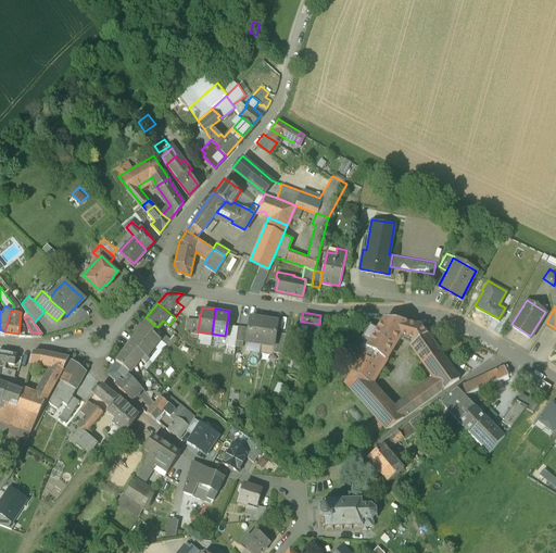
[(264,317),(250,314),(247,339),(261,341),(264,317)]
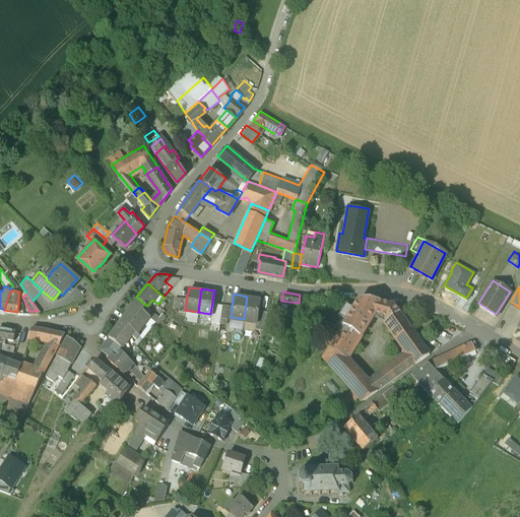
[(187,297),(181,296),(179,309),(185,310),(187,297)]
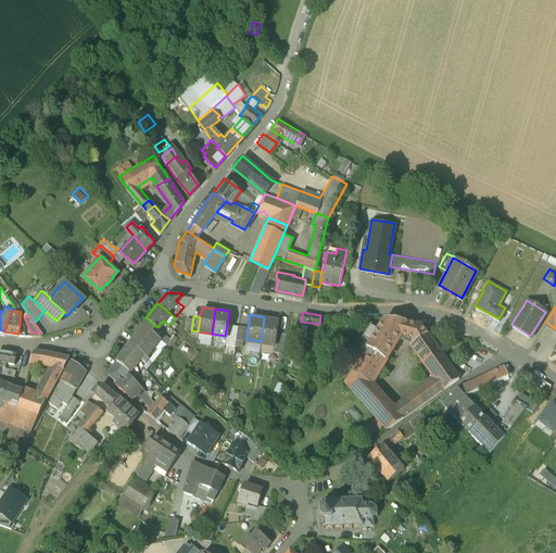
[(407,321),(384,316),(378,327),(370,322),(362,336),(370,340),(367,346),(384,357),(399,336),(407,321)]
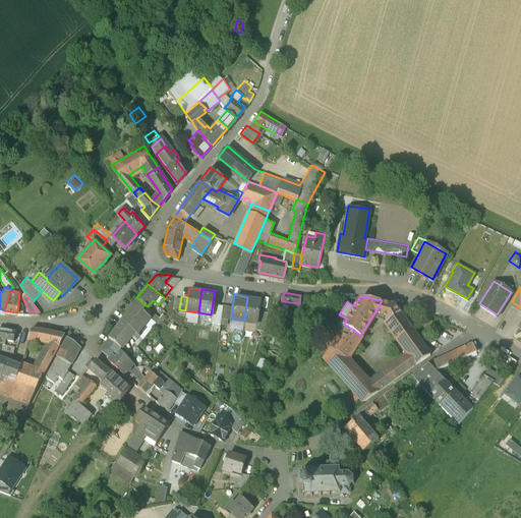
[(146,305),(136,297),(121,320),(133,331),(136,334),(150,317),(148,314),(142,309),(146,305)]
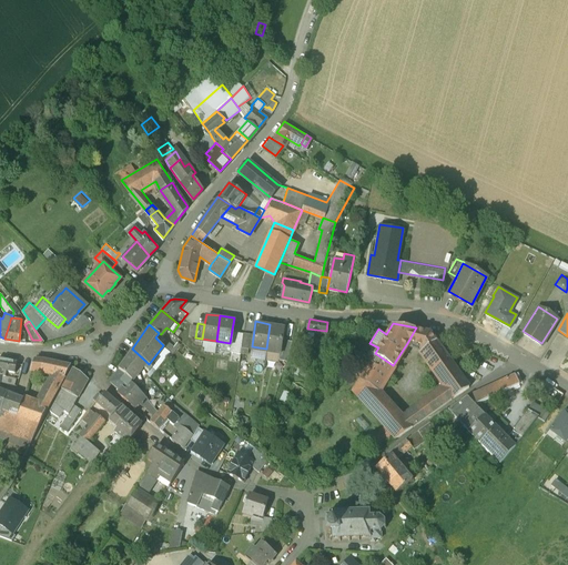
[(284,326),(270,324),(266,349),(280,350),(280,351),(283,336),(282,336),(284,326)]
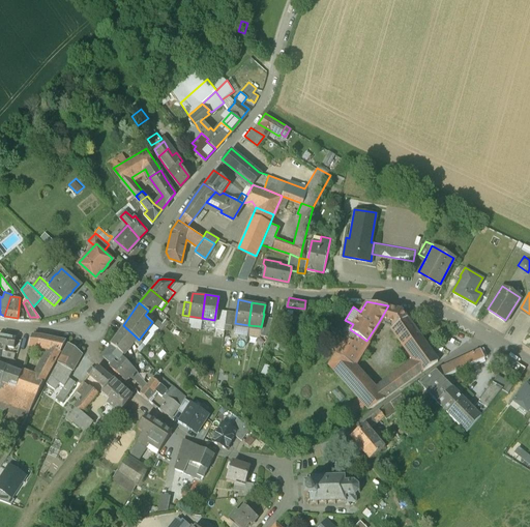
[(438,358),(403,311),(401,308),(388,305),(380,320),(393,325),(391,326),(415,359),(376,387),(353,362),(366,341),(350,329),(328,364),(369,408),(438,358)]
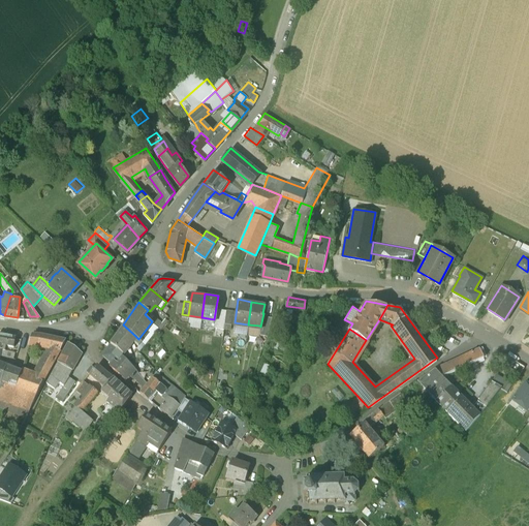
[(226,308),(216,307),(214,319),(213,325),(224,327),(225,320),(226,308)]
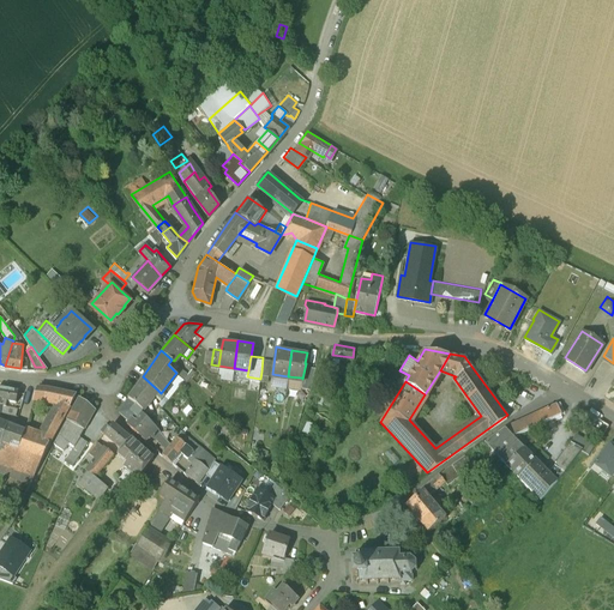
[(174,361),(172,360),(168,364),(174,370),(179,364),(174,361)]
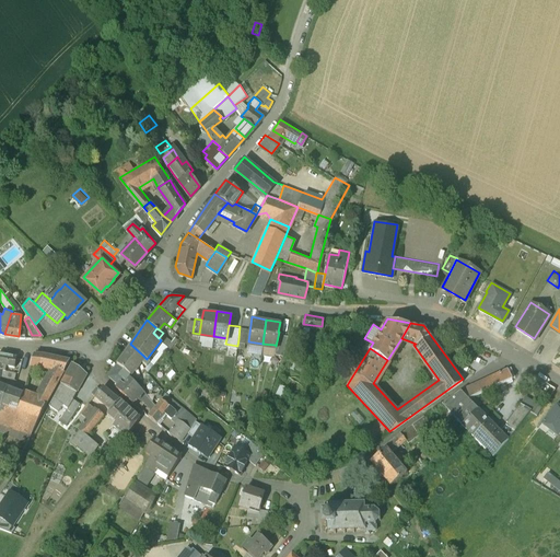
[(288,334),(279,332),(276,346),(276,345),(275,350),(284,352),(288,334)]
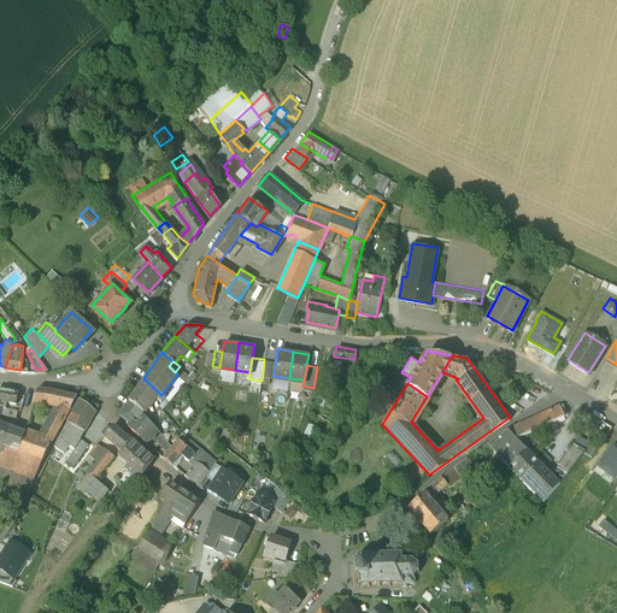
[(158,392),(144,378),(129,398),(144,410),(148,402),(150,404),(156,395),(162,400),(164,398),(162,395),(158,392)]
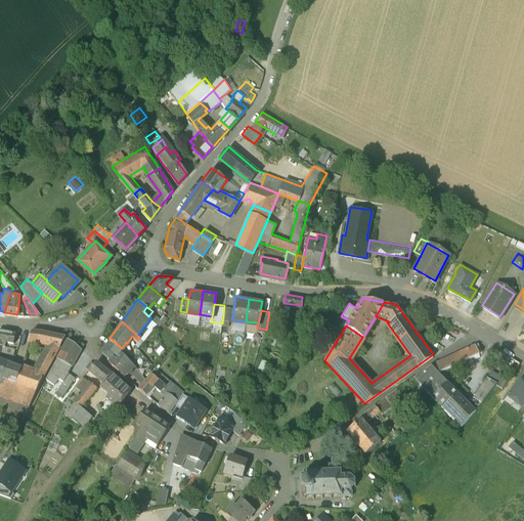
[(15,332),(0,329),(0,347),(1,344),(2,339),(12,341),(15,332)]
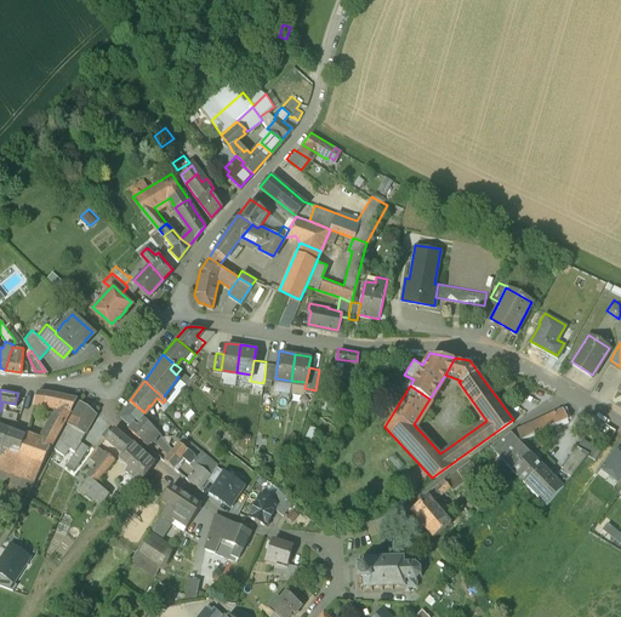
[(77,396),(47,390),(36,390),(33,401),(57,406),(52,416),(62,422),(77,396)]
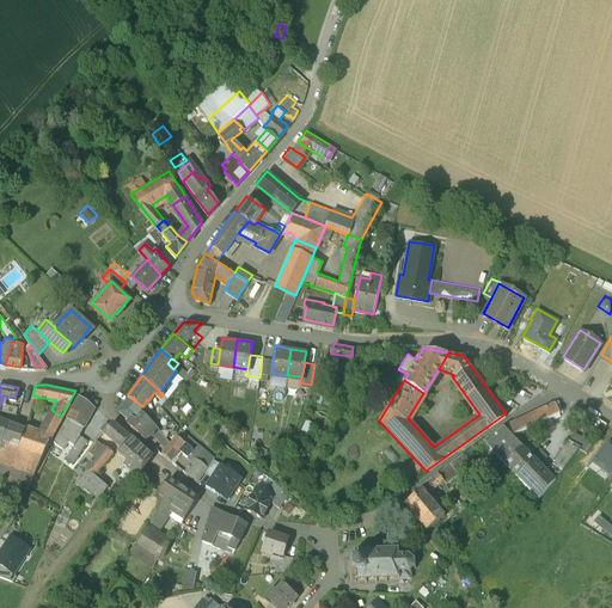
[(95,405),(79,393),(66,417),(83,425),(95,405)]
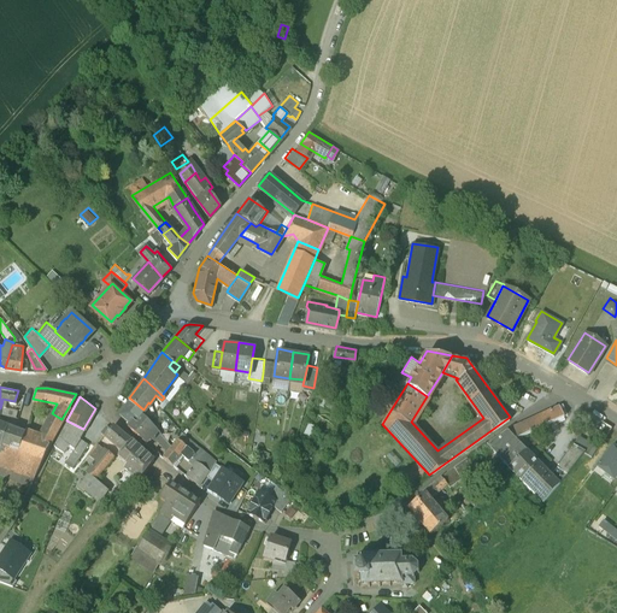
[(144,410),(129,398),(119,411),(130,420),(133,418),(135,420),(142,413),(141,412),(144,410)]
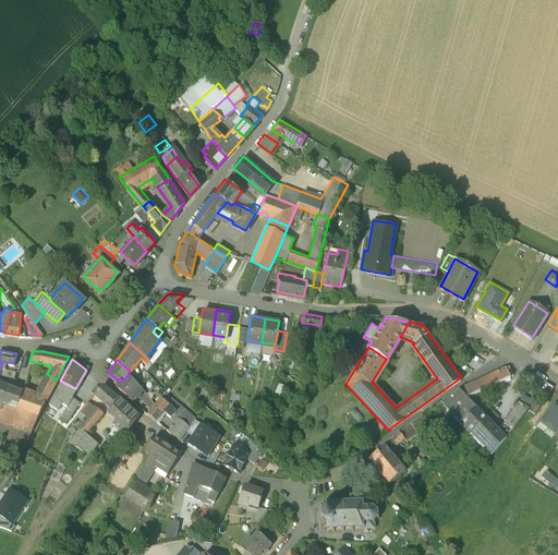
[(509,364),(471,381),(475,391),(494,382),(510,375),(509,373),(512,371),(509,364)]
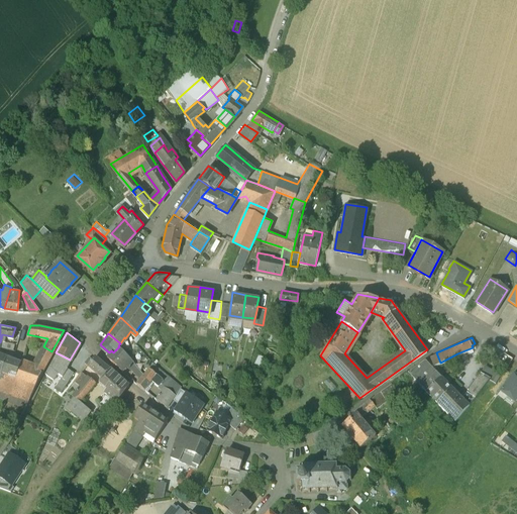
[(15,377),(1,372),(0,373),(0,388),(27,399),(41,370),(52,351),(43,346),(31,368),(19,364),(15,377)]
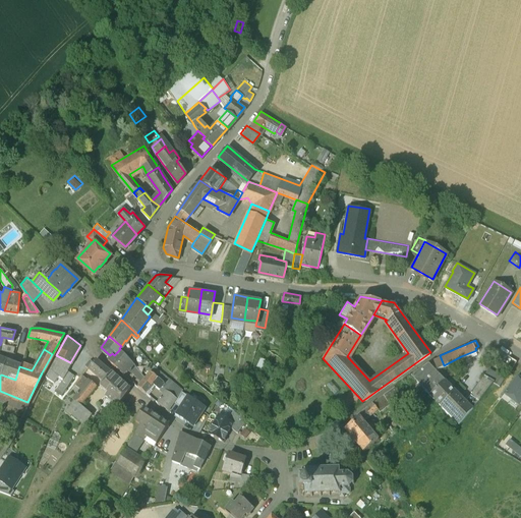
[(120,349),(114,355),(112,353),(110,355),(107,358),(110,361),(119,368),(125,361),(127,363),(128,363),(129,364),(123,370),(125,372),(134,363),(131,360),(120,349)]
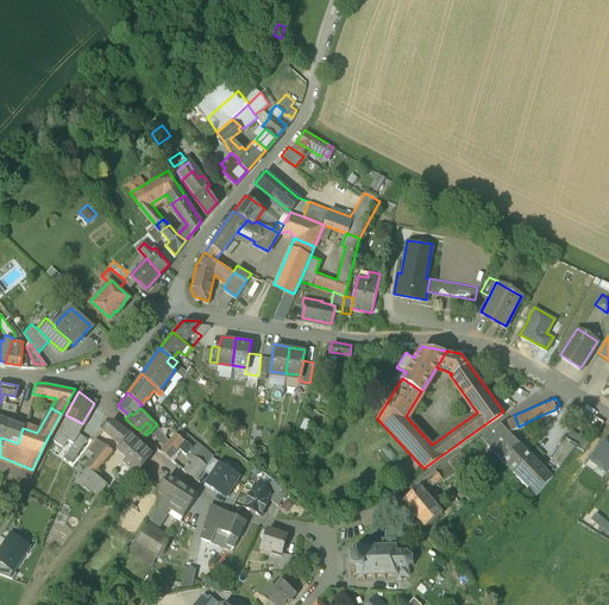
[(82,423),(66,415),(57,430),(68,438),(74,441),(80,432),(79,432),(82,423)]
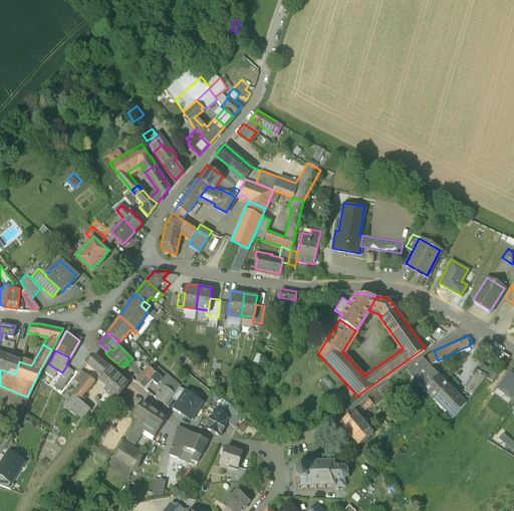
[(434,350),(427,353),(423,356),(430,363),(438,360),(434,350)]
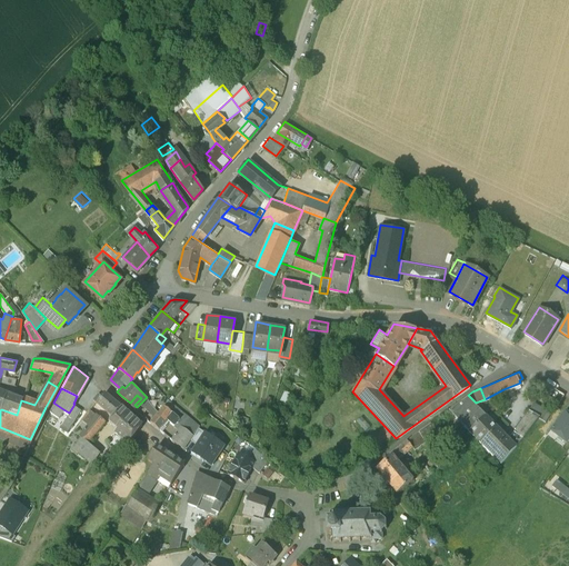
[(97,400),(102,394),(99,391),(93,398),(97,400)]
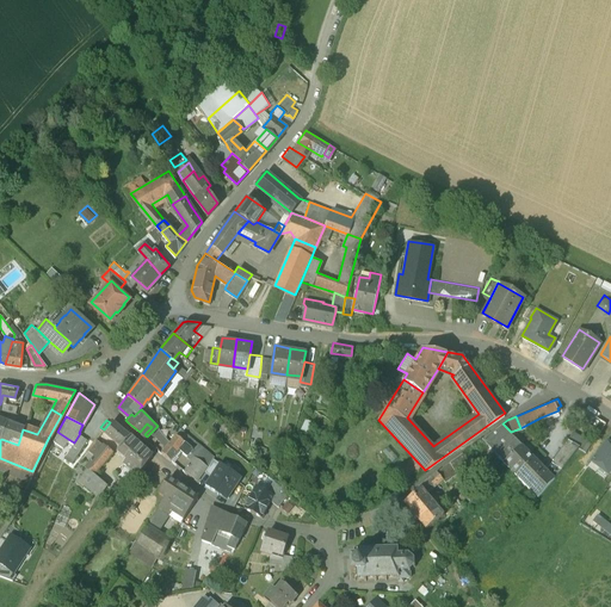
[(130,434),(112,420),(110,422),(104,429),(122,445),(130,434)]
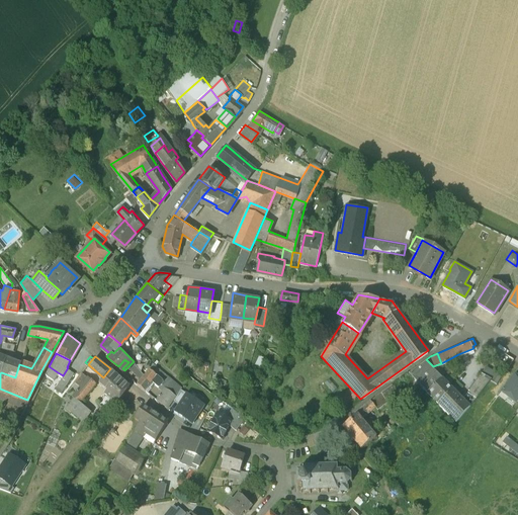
[(19,362),(6,357),(1,372),(15,377),(19,364),(19,362)]
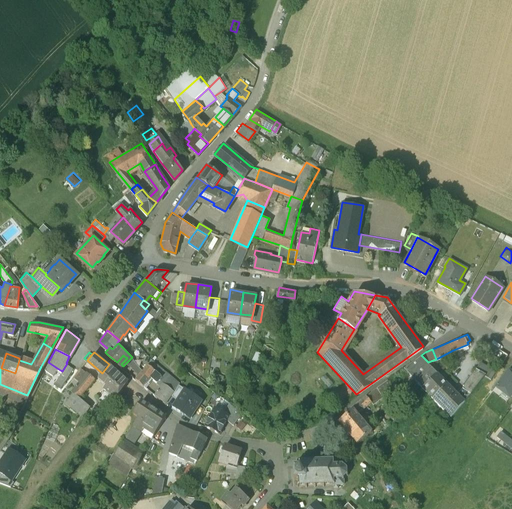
[(421,355),(404,368),(422,386),(437,372),(428,362),(421,355)]
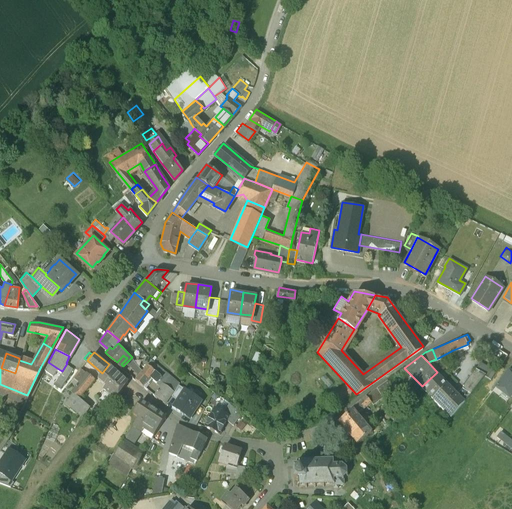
[(144,368),(132,356),(123,366),(122,367),(128,371),(131,368),(137,375),(144,368)]
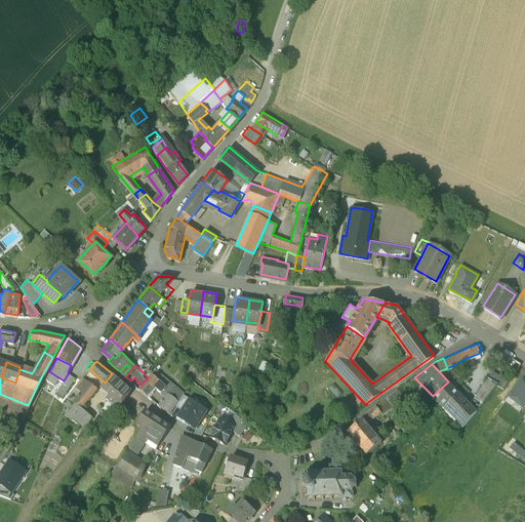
[(58,377),(49,371),(45,378),(53,384),(58,377)]
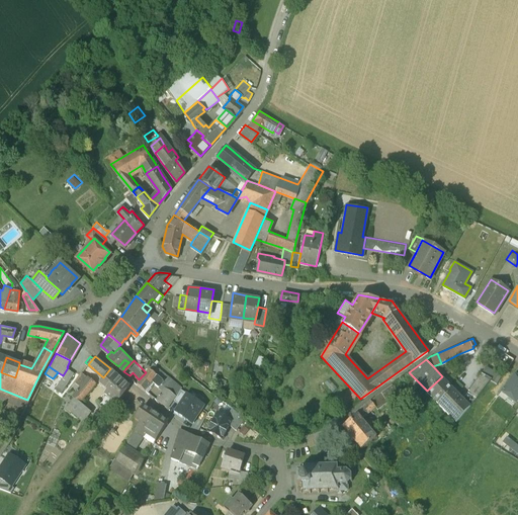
[(73,371),(68,367),(63,375),(62,377),(67,381),(73,371)]
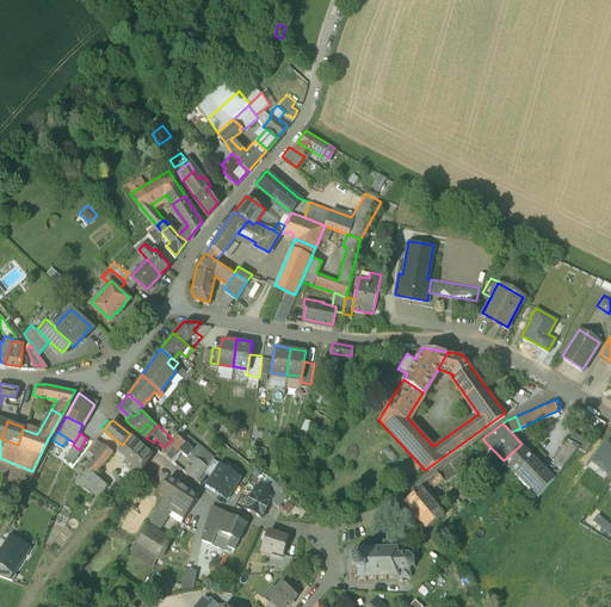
[(152,453),(130,434),(122,445),(123,446),(119,451),(125,457),(123,460),(139,472),(152,453)]
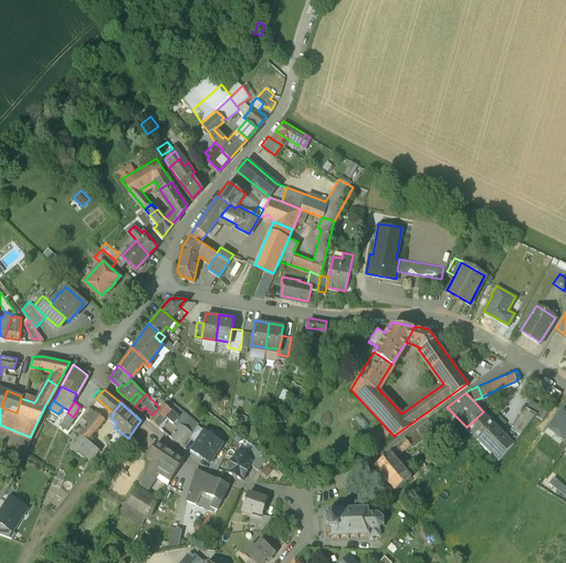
[(178,415),(163,403),(159,407),(152,415),(149,418),(158,425),(163,419),(165,421),(169,417),(174,421),(178,415)]
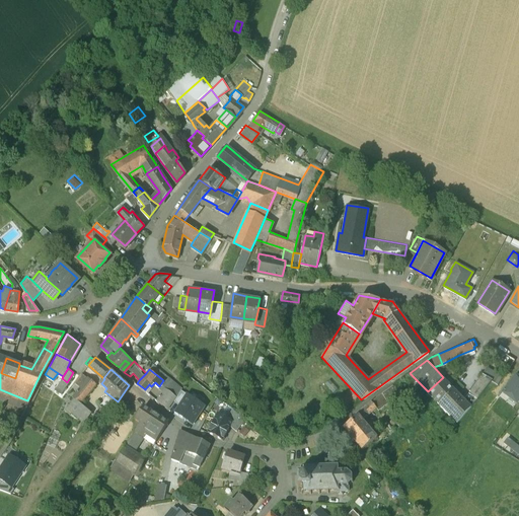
[(82,371),(74,381),(80,385),(87,376),(82,371)]
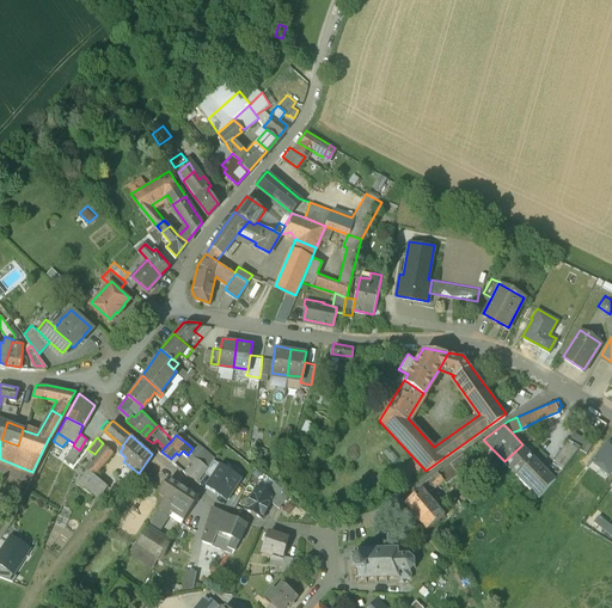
[(569,438),(552,462),(562,468),(579,447),(569,438)]
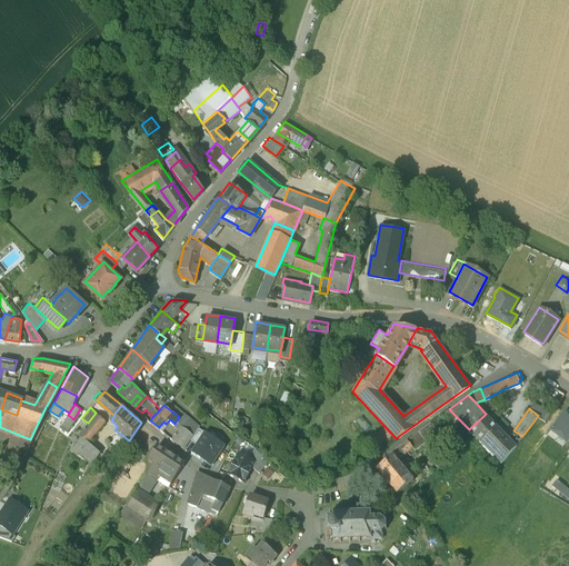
[(550,427),(566,439),(568,435),(568,411),(566,409),(550,427)]
